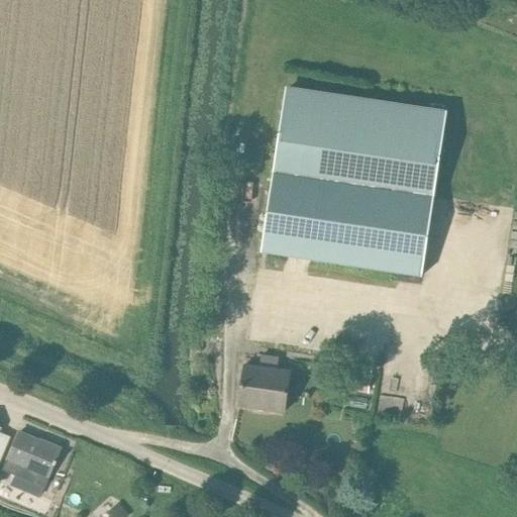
[(432,196),(445,110),(286,86),(272,182),(261,251),(419,277),(432,196)]
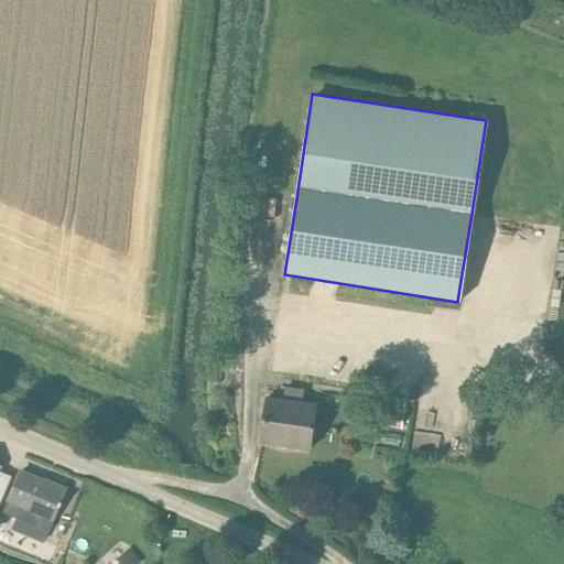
[(316,405),(300,402),(302,391),(284,389),(282,400),(264,398),(258,443),(308,451),(315,408),(316,405)]
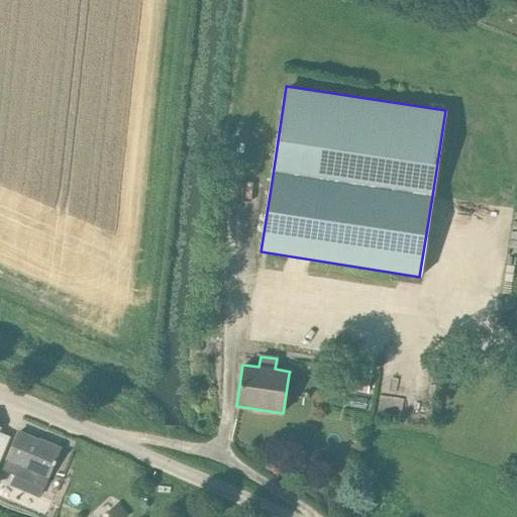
[(368,394),(372,370),(350,366),(346,391),(368,394)]
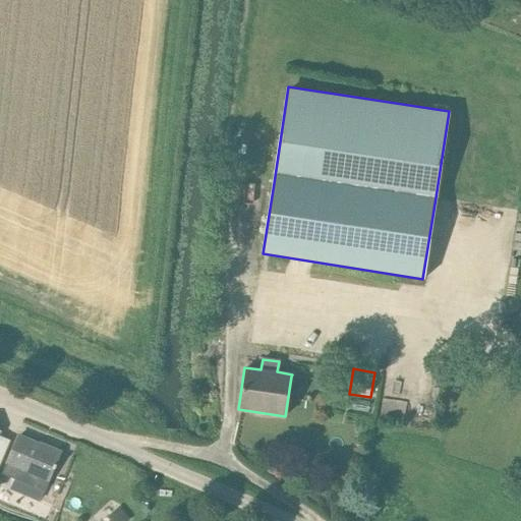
[(56,468),(57,465),(55,464),(60,451),(43,445),(43,446),(18,437),(7,466),(47,482),(53,467),(56,468)]
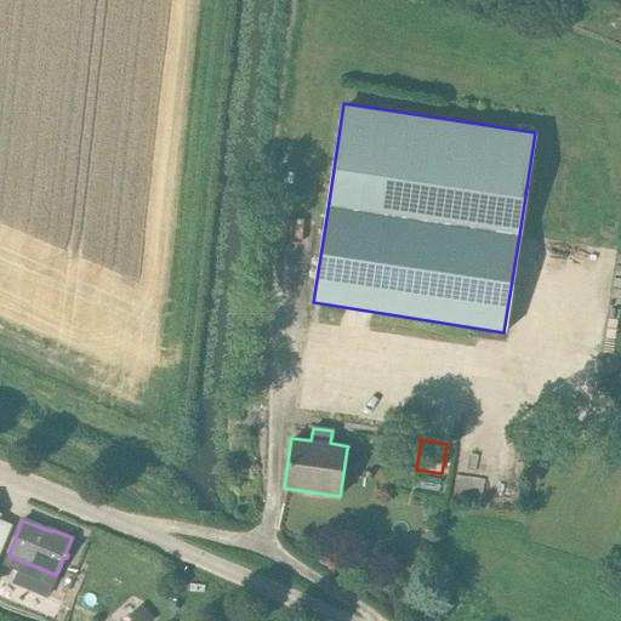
[(141,604),(121,620),(151,620),(154,619),(141,604)]
